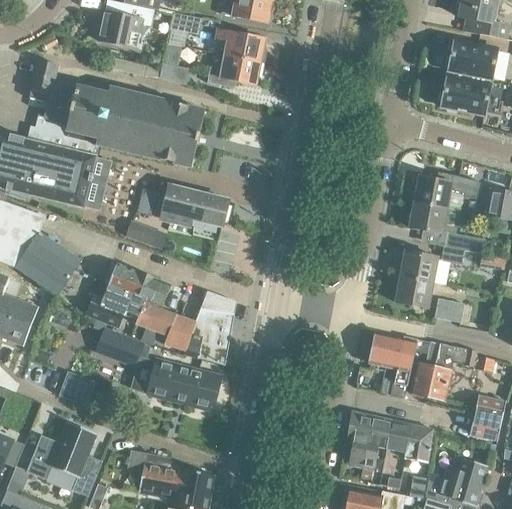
[(124,0),(124,1),(154,8),(159,9),(160,0),(124,0)]
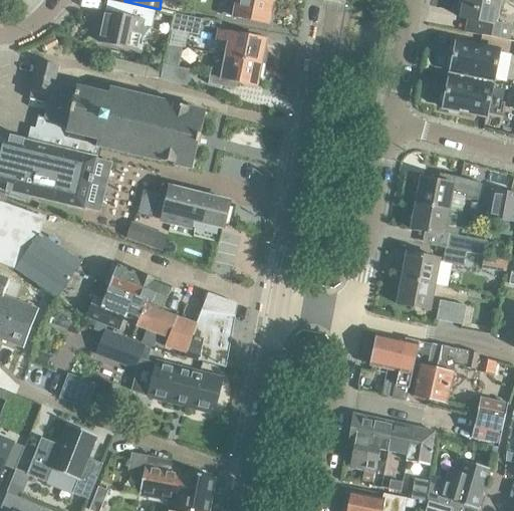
[(237,0),(236,7),(224,4),(222,13),(268,22),(273,0),(237,0)]
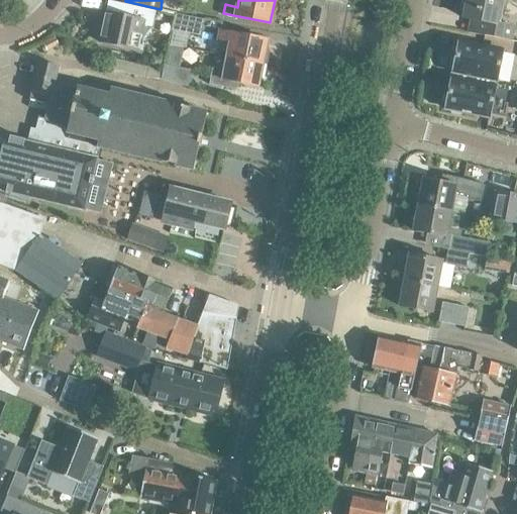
[(467,0),(463,16),(468,17),(464,30),(510,39),(512,25),(499,23),(503,0),(467,0)]
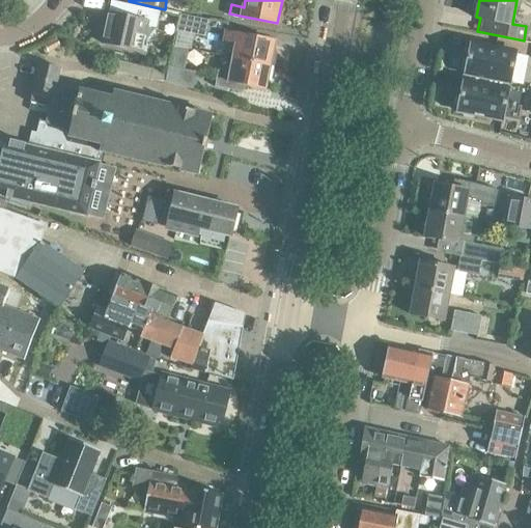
[(157,26),(160,8),(129,1),(126,15),(109,10),(105,28),(102,28),(100,37),(103,38),(102,42),(142,50),(147,24),(157,26)]
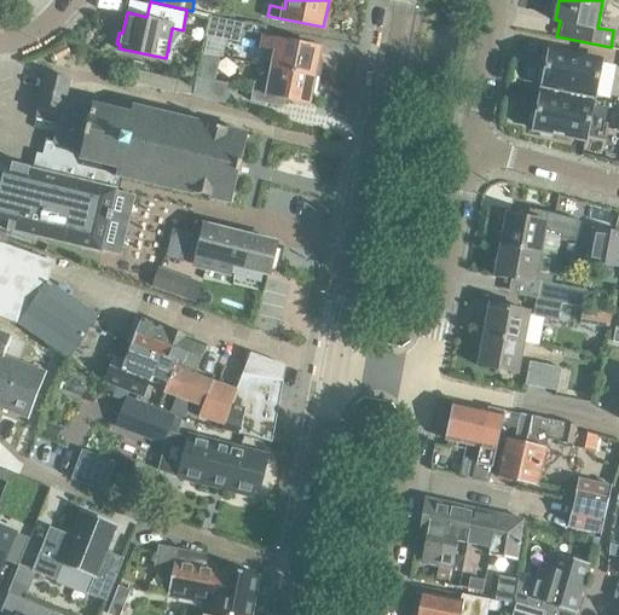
[(210,15),(207,34),(239,40),(243,22),(210,15)]
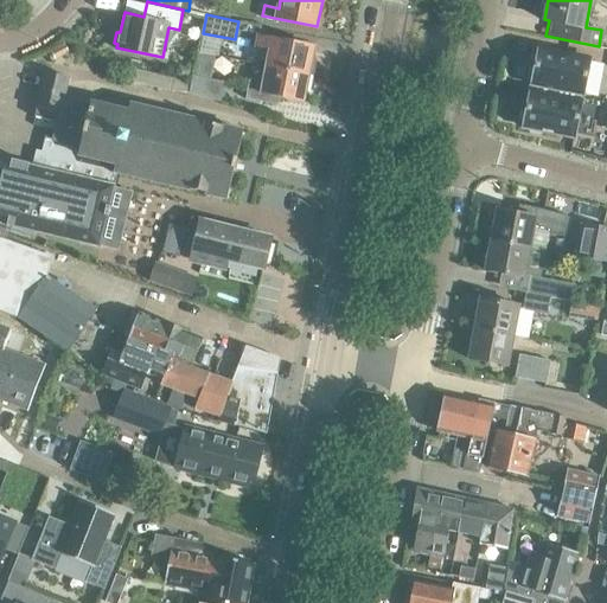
[(272,49),(268,65),(307,72),(313,45),(259,34),(256,45),(272,49)]
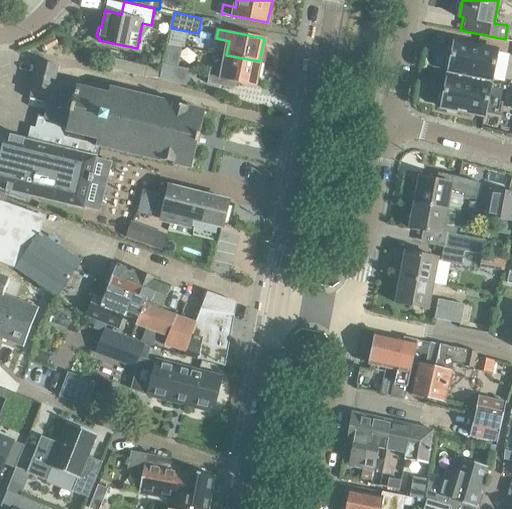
[(453,71),(452,74),(490,81),(490,78),(492,78),(498,49),(454,41),(452,54),(447,56),(446,64),(449,68),(449,70),(453,71)]
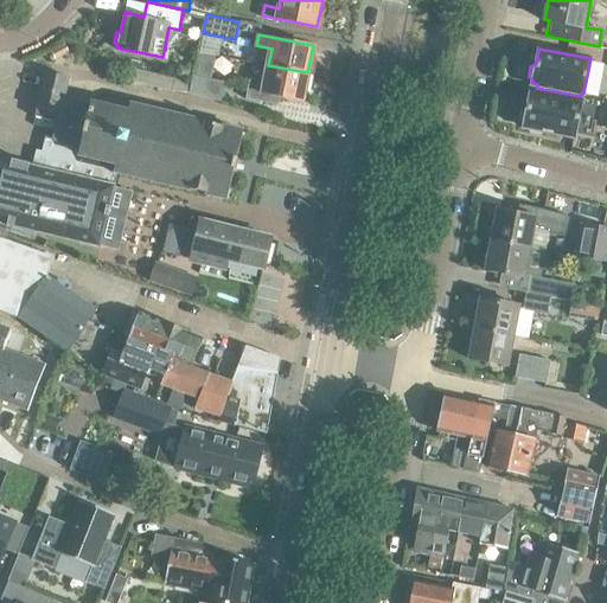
[(131,65),(127,79),(172,90),(190,91),(191,83),(176,77),(131,65)]
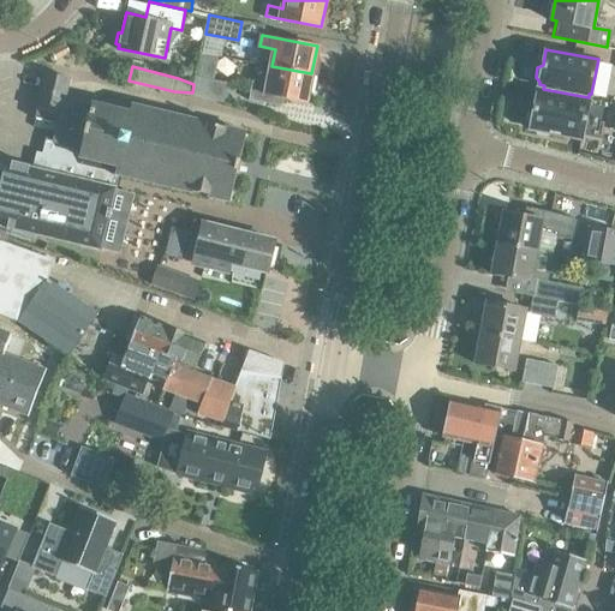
[(311,73),(272,66),(268,82),(254,79),(250,99),(281,105),(284,97),(306,101),(311,73)]
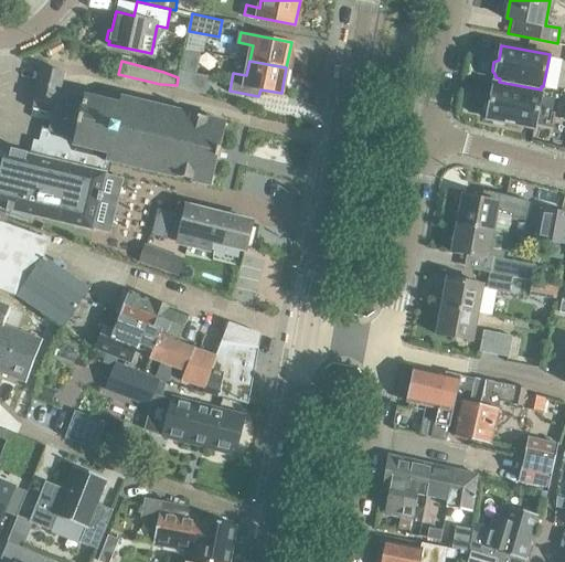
[(164,64),(162,70),(172,74),(177,64),(172,62),(164,64)]
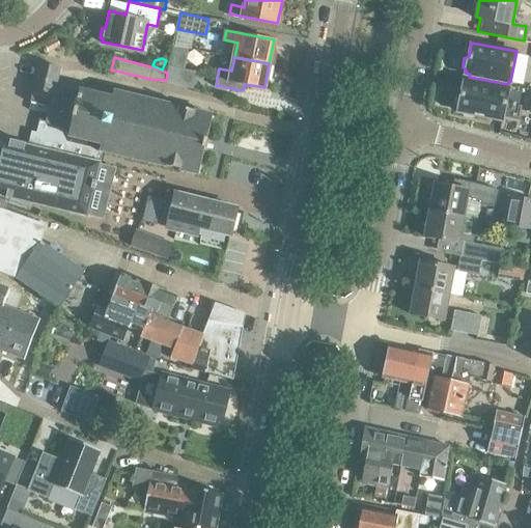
[(30,101),(50,106),(57,77),(60,66),(39,61),(30,101)]
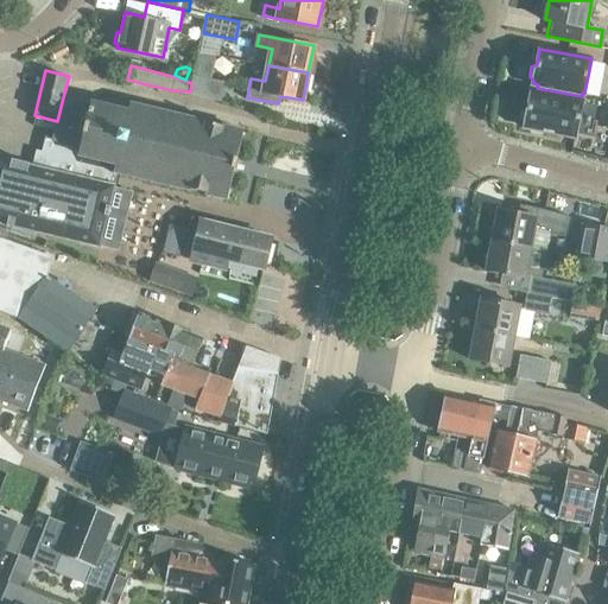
[(190,91),(221,100),(225,81),(194,75),(191,83),(190,91)]
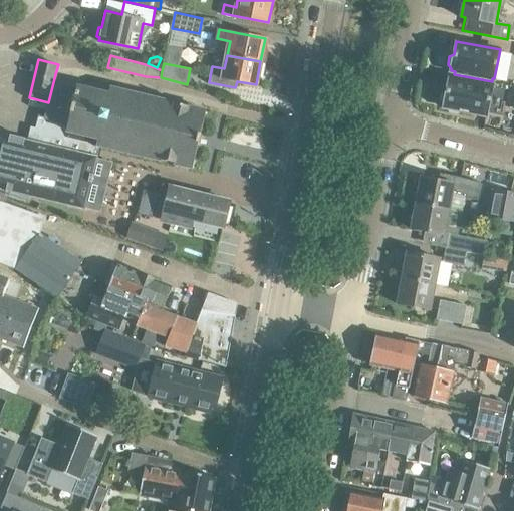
[(95,157),(98,144),(112,147),(111,150),(113,150),(114,148),(127,151),(127,153),(130,154),(130,151),(144,155),(143,157),(145,158),(146,155),(159,158),(159,161),(161,161),(162,159),(175,162),(174,165),(176,165),(177,163),(193,166),(206,109),(191,105),(191,103),(189,102),(189,105),(175,102),(176,99),(174,99),(173,101),(160,98),(160,96),(158,95),(157,98),(144,94),(145,92),(142,91),(142,94),(127,91),(129,88),(126,88),(125,90),(112,87),(112,85),(110,84),(110,87),(55,74),(48,102),(45,116),(39,115),(36,129),(33,141),(28,139),(0,133),(0,187),(83,207),(83,205),(99,209),(110,161),(95,157)]
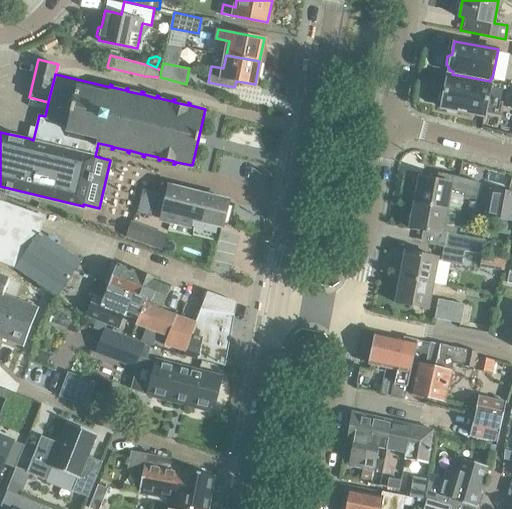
[(490,81),(452,74),(451,77),(448,77),(445,90),(440,92),(439,100),(442,104),(442,106),(446,107),(448,111),(456,113),(459,109),(485,114),(491,85),(489,85),(490,81)]
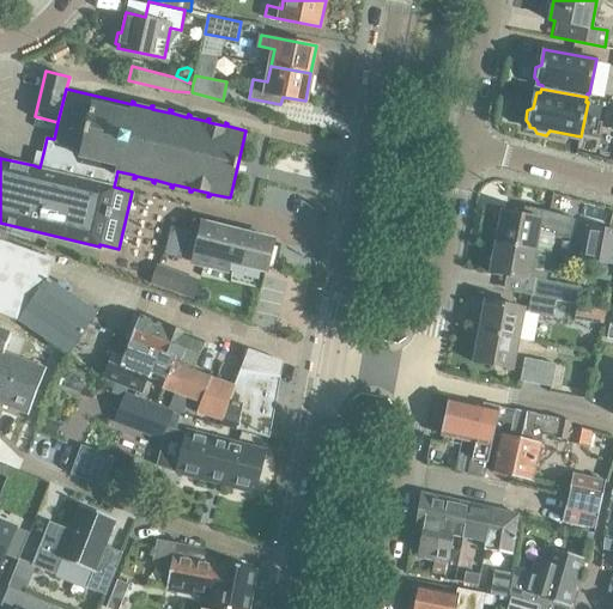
[(503,209),(497,239),(535,247),(538,229),(570,237),(576,217),(541,208),(525,205),(522,214),(503,209)]
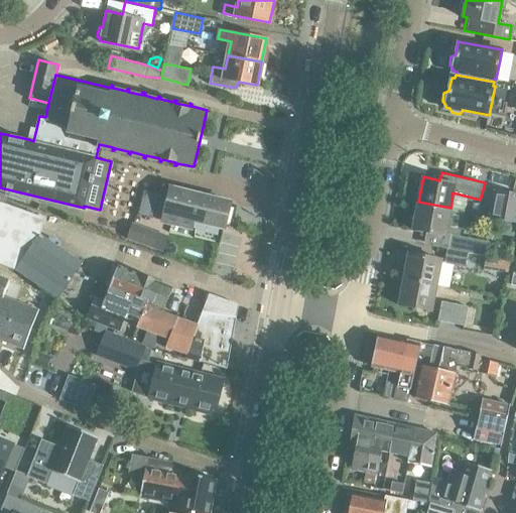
[(194,219),(225,226),(231,201),(170,186),(163,219),(191,226),(194,219)]
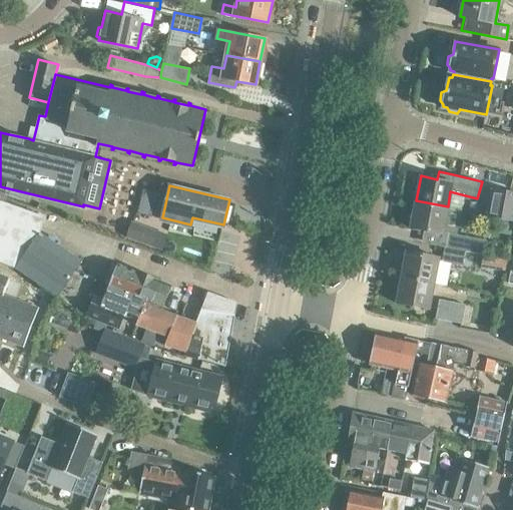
[(512,192),(492,188),(486,215),(512,220),(512,192)]
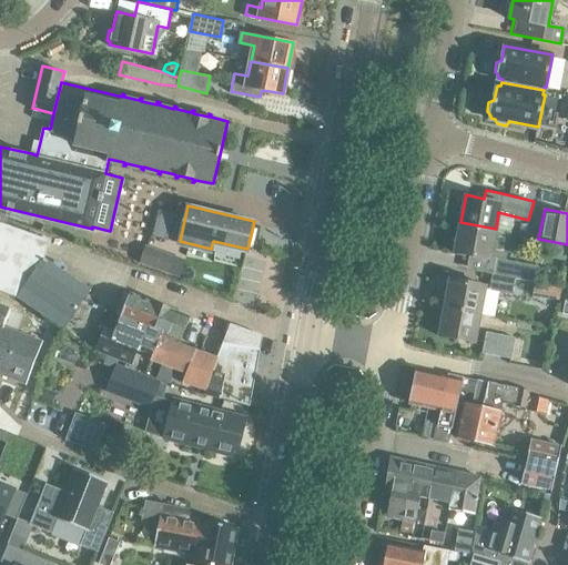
[(0,221),(0,289),(19,296),(64,326),(90,288),(44,258),(50,240),(0,221)]
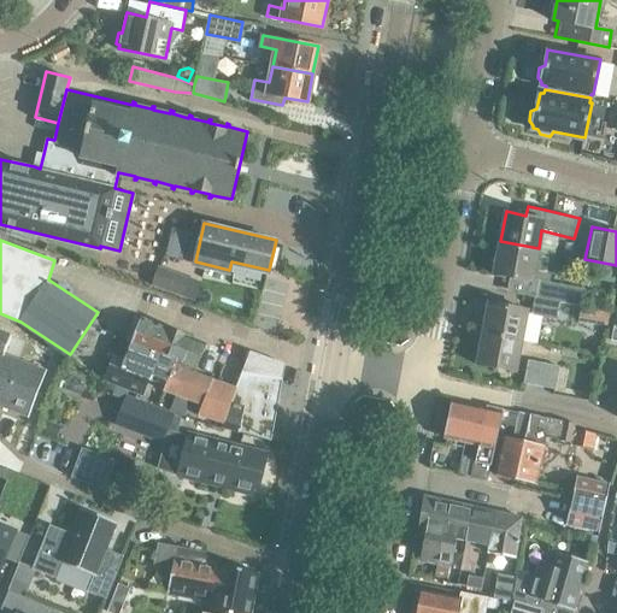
[(539,248),(500,241),(494,273),(533,280),(539,248)]
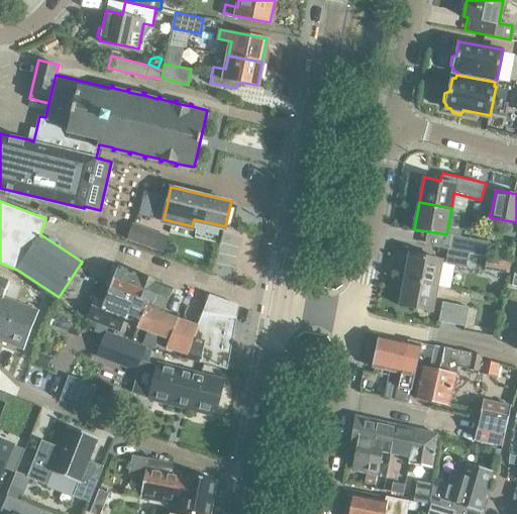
[(133,222),(127,238),(163,251),(169,234),(133,222)]
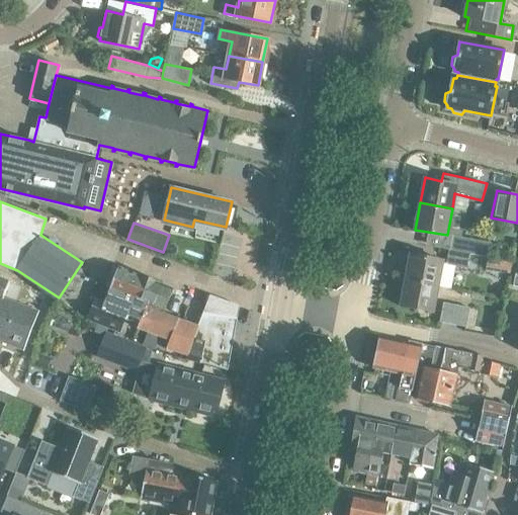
[(450,236),(448,248),(469,252),(488,256),(491,243),(450,236)]
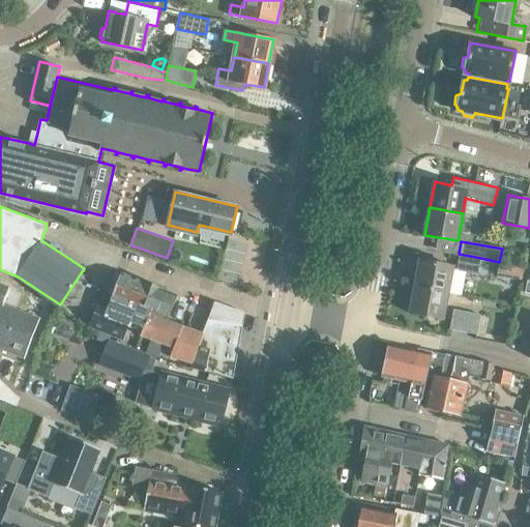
[(459,254),(455,270),(464,271),(478,274),(478,272),(480,258),(459,254)]
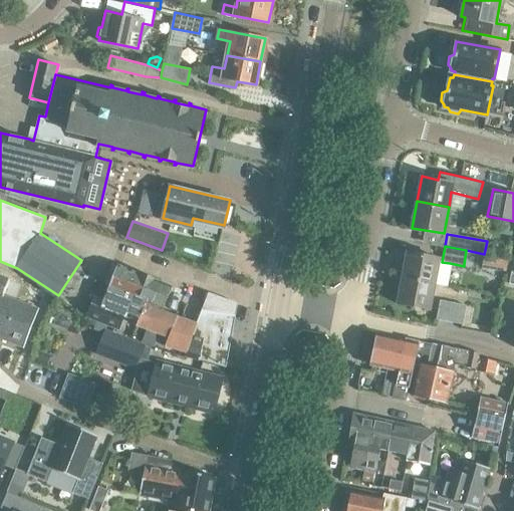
[(403,277),(434,283),(446,285),(450,263),(442,262),(438,261),(439,257),(408,251),(403,277)]
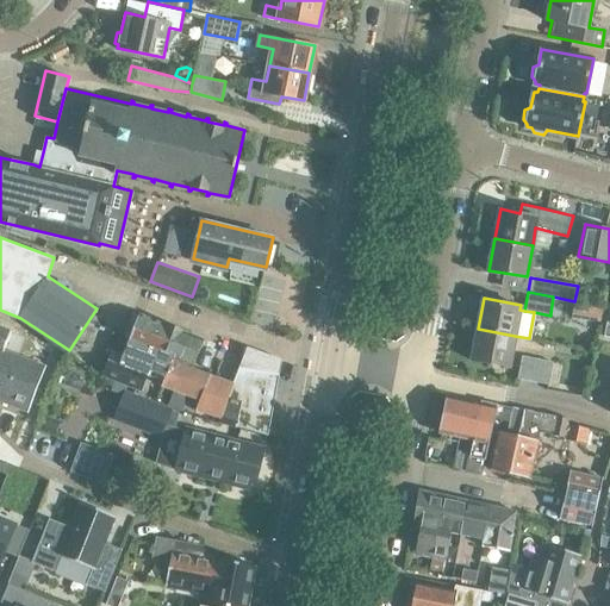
[(574,304),(572,314),(599,320),(602,308),(574,303),(574,304)]
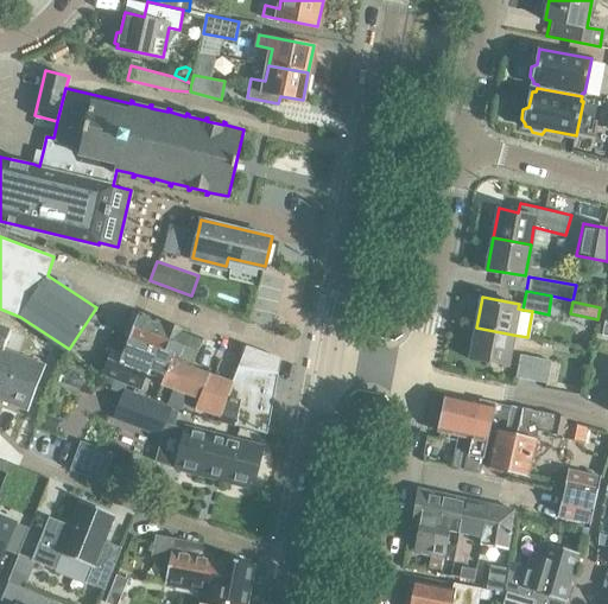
[(147,390),(153,369),(171,324),(132,309),(124,331),(131,335),(122,354),(113,348),(102,373),(147,390)]
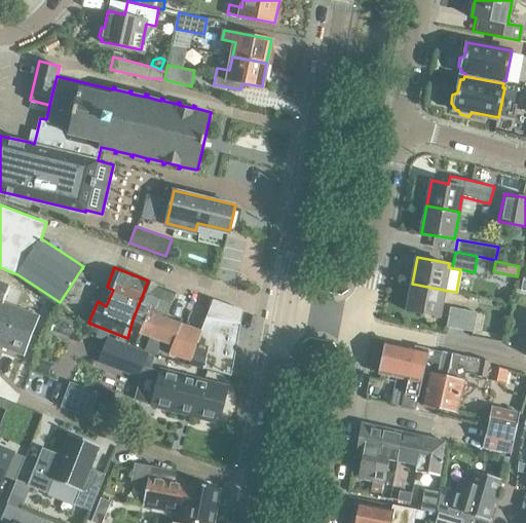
[(4,301),(10,286),(0,281),(0,344),(24,353),(38,314),(4,301)]
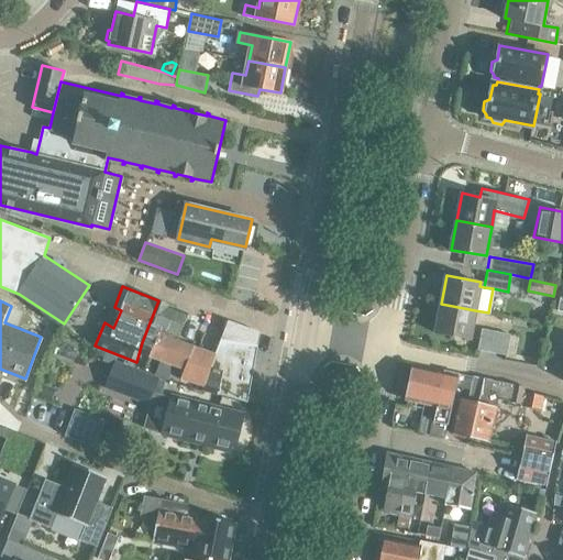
[(167,379),(173,364),(181,341),(177,339),(188,313),(158,300),(142,342),(152,347),(148,357),(161,361),(155,374),(167,379)]
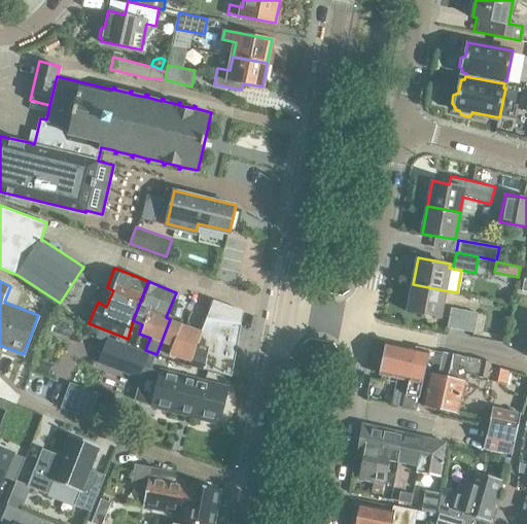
[(445,290),(413,284),(408,310),(440,316),(445,290)]
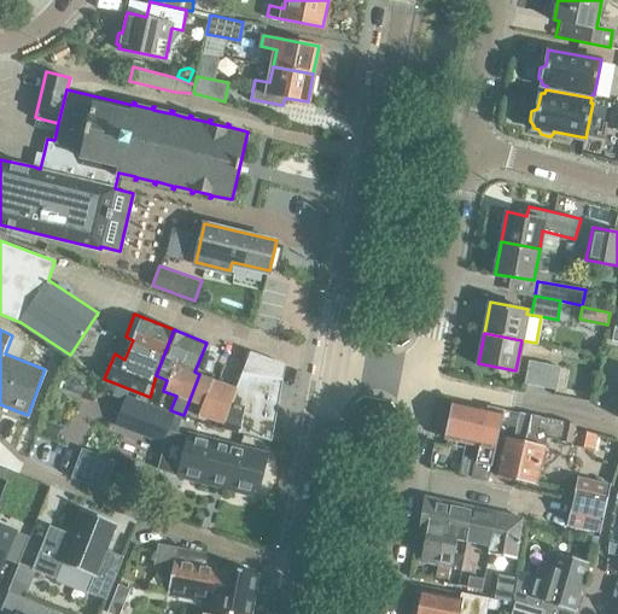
[(237,389),(222,422),(221,426),(272,439),(285,363),(251,351),(243,372),(237,389)]
